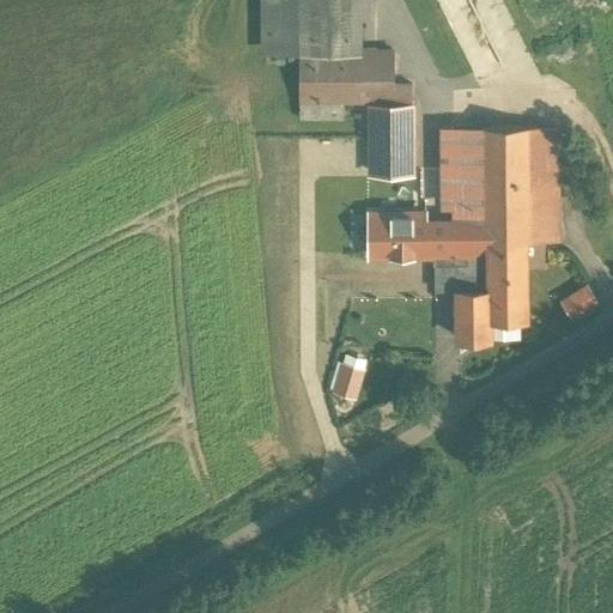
[(359,0),(301,0),(302,55),(301,55),(301,121),(344,121),(344,103),(359,103),(359,107),(368,107),(412,105),(412,86),(360,86),(359,0)]
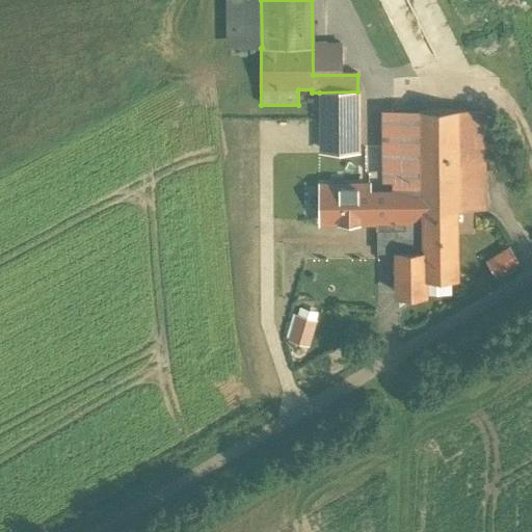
[(357,91),(319,92),(319,151),(357,152),(357,91)]
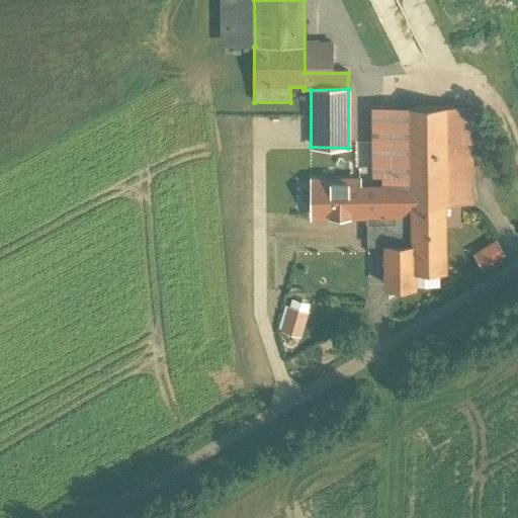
[(348,182),(314,183),(314,216),(349,216),(349,217),(367,216),(367,226),(384,226),(384,242),(398,242),(398,225),(395,225),(395,209),(409,209),(409,210),(413,210),(413,204),(444,204),(471,204),(471,107),(408,107),(408,188),(356,189),(356,182),(348,182)]
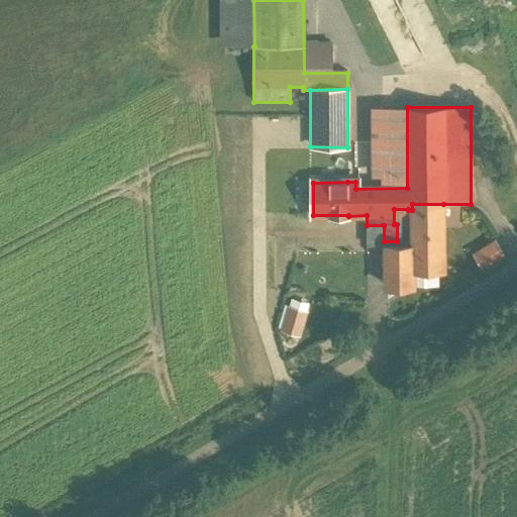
[(347,171),(313,171),(313,183),(347,182),(347,171)]
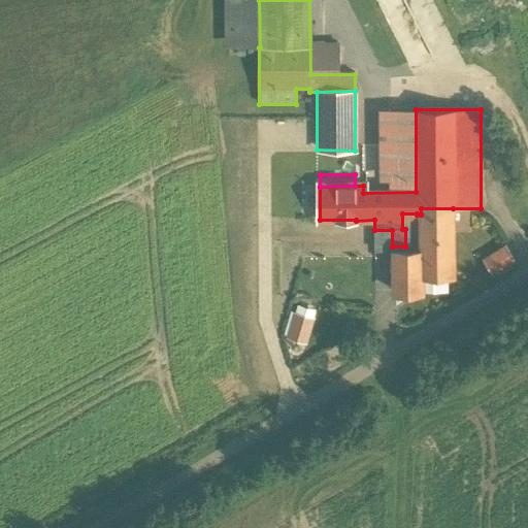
[(453,208),(421,208),(421,215),(421,252),(395,252),(395,262),(394,262),(394,271),(395,271),(395,293),(421,293),(421,275),(454,275),(453,253),(453,208)]
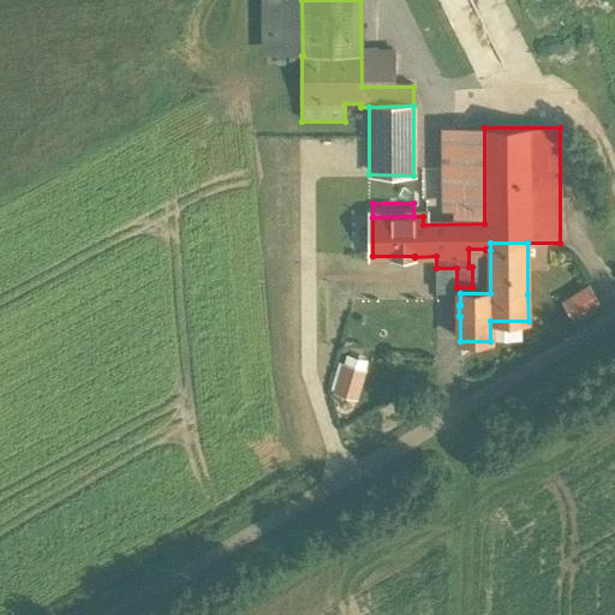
[(589,287),(565,303),(574,318),(598,303),(589,287)]
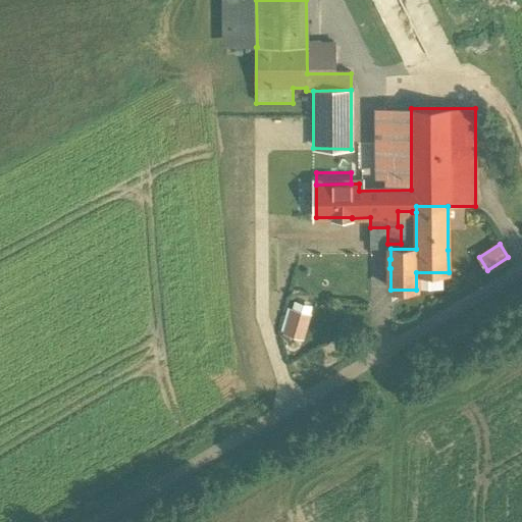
[(307,323),(291,318),(285,334),(302,338),(307,323)]
